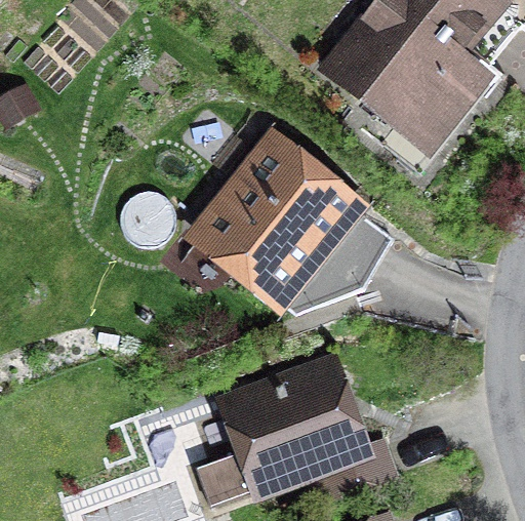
[(470,55),(514,1),(512,0),(372,0),(317,70),(431,160),(497,78),(470,55)]
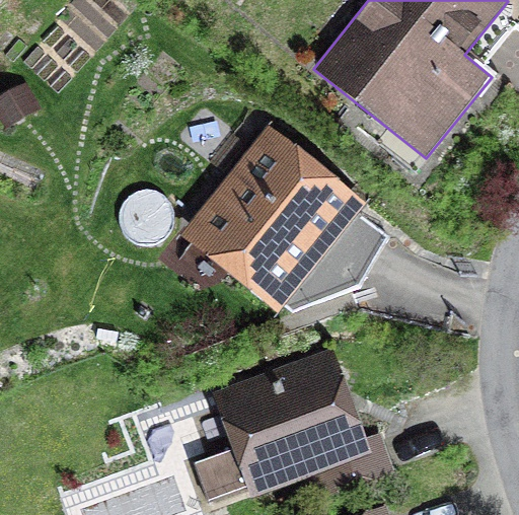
[(0,92),(0,114),(5,125),(40,107),(26,80),(0,92)]
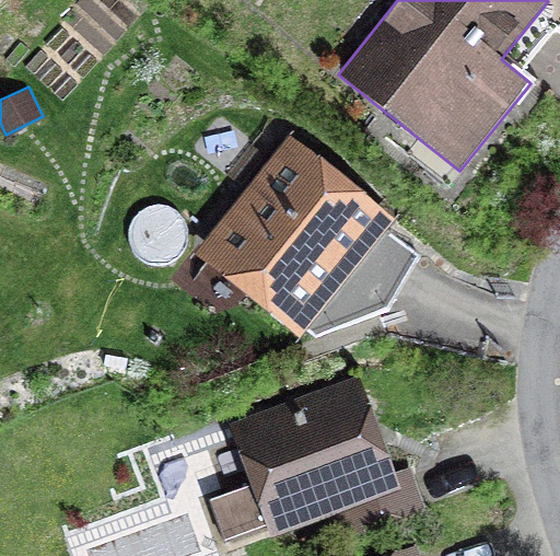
[(235,289),(298,337),(307,327),(313,333),(389,307),(423,253),(392,223),(396,217),(291,134),(193,251),(205,261),(201,269),(231,293),(235,289)]
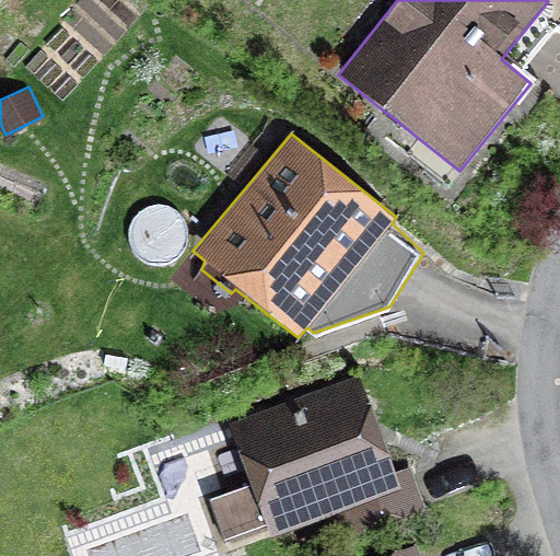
[(428,505),(413,462),(394,468),(361,373),(228,418),(251,484),(209,498),(224,541),(265,526),(269,537),(343,512),(349,531),(428,505)]
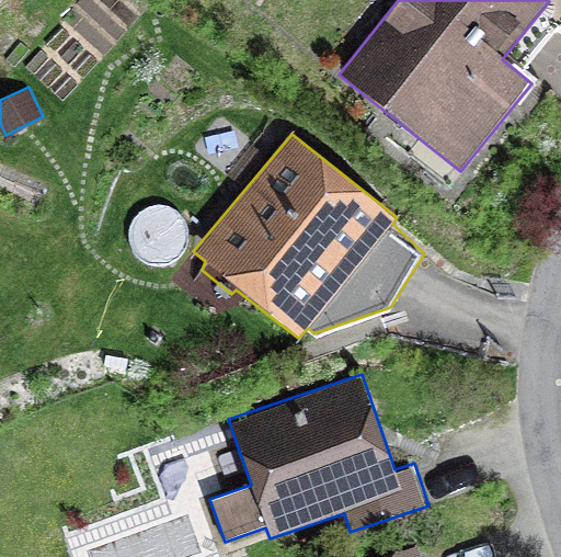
[(175,490),(170,463),(148,468),(155,495),(175,490)]
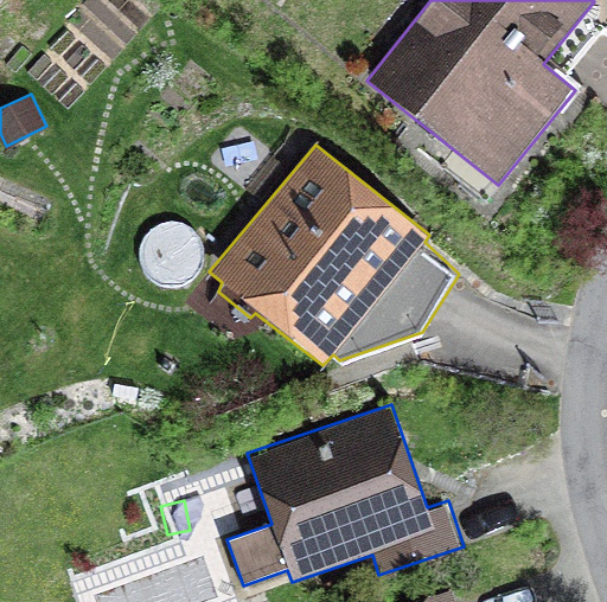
[(457,601),(452,586),(404,601),(457,601)]
